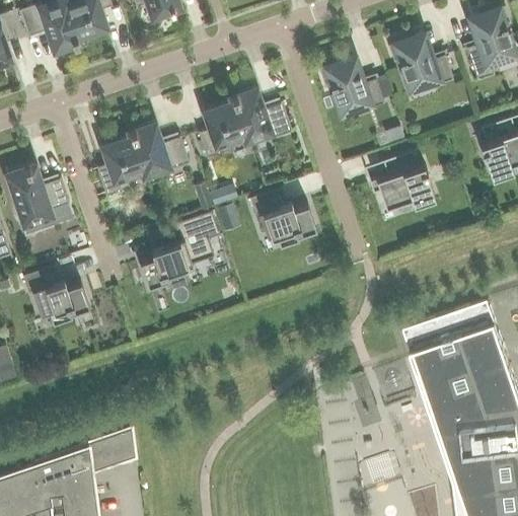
[(19,10),(28,38),(29,37),(49,29),(55,49),(73,43),(73,44),(79,42),(77,35),(64,0),(62,0),(42,7),(41,3),(19,10)]
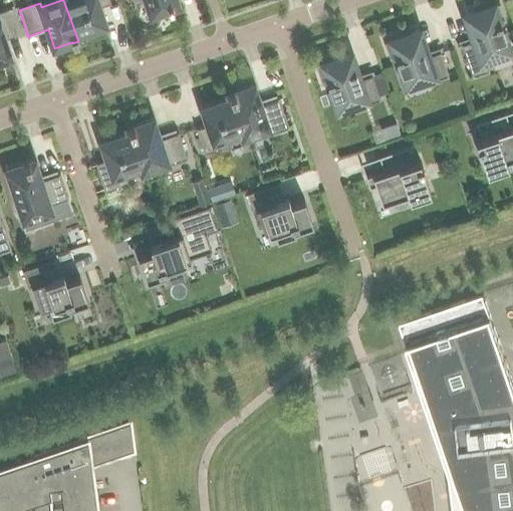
[(111,6),(108,0),(63,0),(76,35),(103,26),(98,10),(109,6),(110,7),(111,6)]
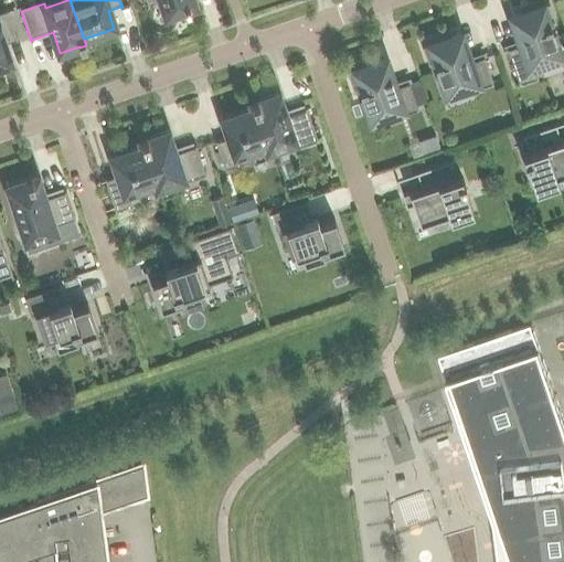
[(185,11),(190,10),(190,9),(194,7),(192,0),(155,0),(157,6),(162,3),(167,17),(185,10),(185,11)]
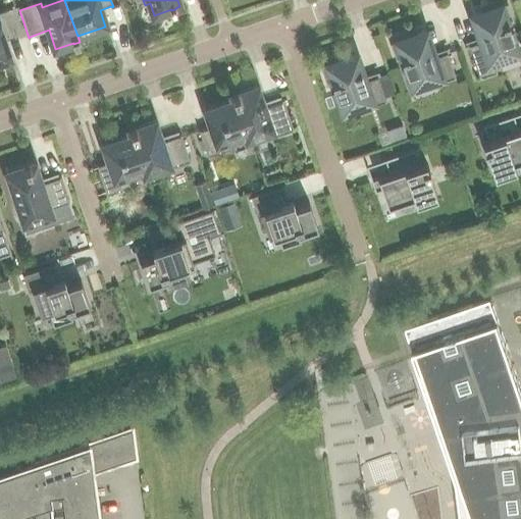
[(516,29),(508,4),(475,15),(485,43),(469,48),(480,81),(497,74),(492,62),(518,54),(509,27),(510,26),(509,22),(512,21),(515,29),(516,29)]
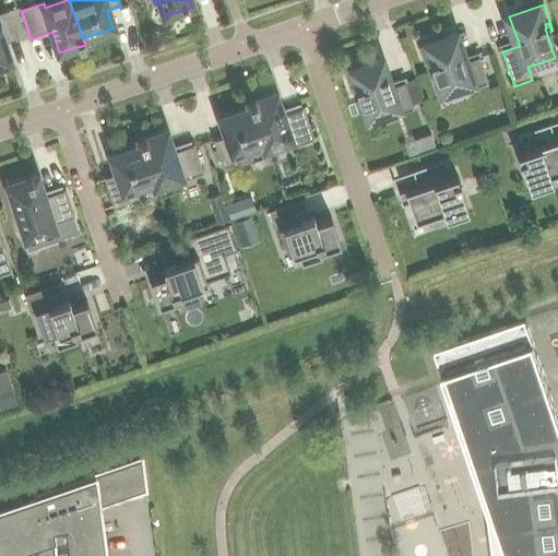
[(18,43),(8,13),(0,15),(0,67),(10,63),(3,46),(16,42),(16,43),(18,43)]
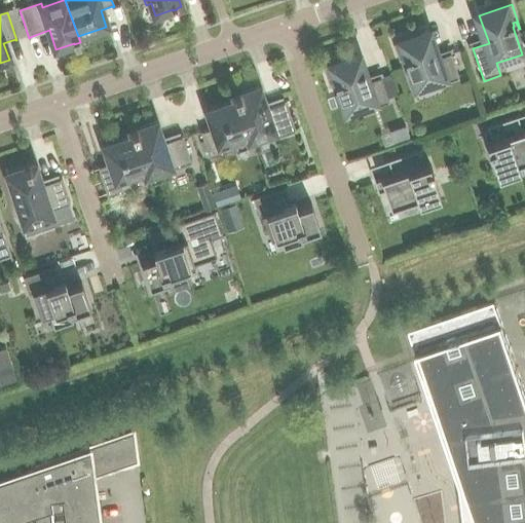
[(394,44),(402,69),(403,68),(401,61),(404,60),(405,63),(406,63),(415,90),(441,82),(442,86),(459,81),(451,55),(435,61),(426,34),(394,44)]
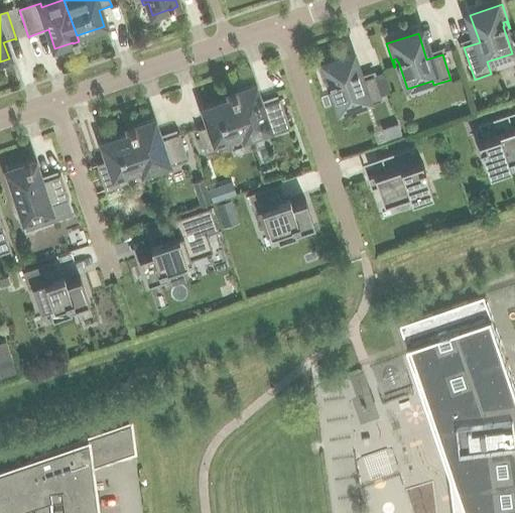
[(317,68),(326,91),(327,91),(325,84),(328,83),(329,86),(330,86),(339,112),(364,104),(366,109),(382,103),(374,79),(358,84),(349,56),(317,68)]
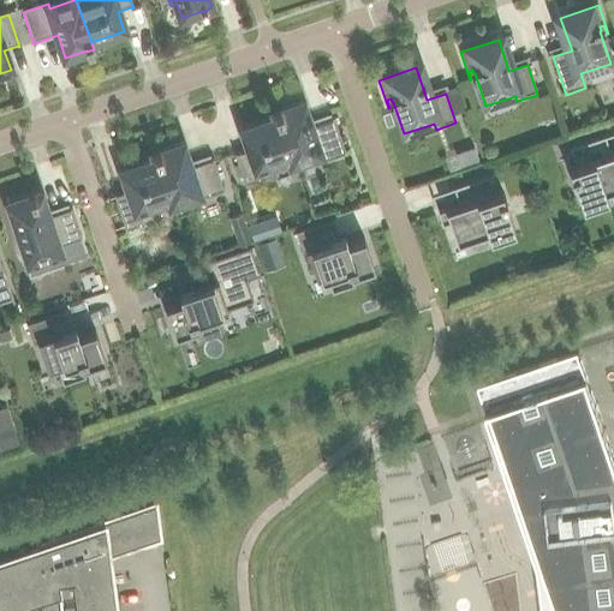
[(303,106),(281,114),(281,113),(274,115),(276,121),(292,165),(319,156),(321,165),(346,156),(334,120),(333,120),(333,121),(310,129),(303,106)]
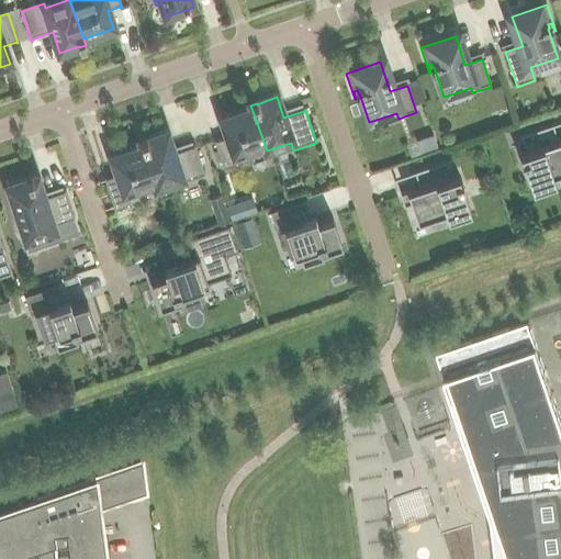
[(216,144),(216,143),(215,143),(225,172),(250,164),(248,157),(267,151),(253,111),(223,122),(228,140),(216,144)]
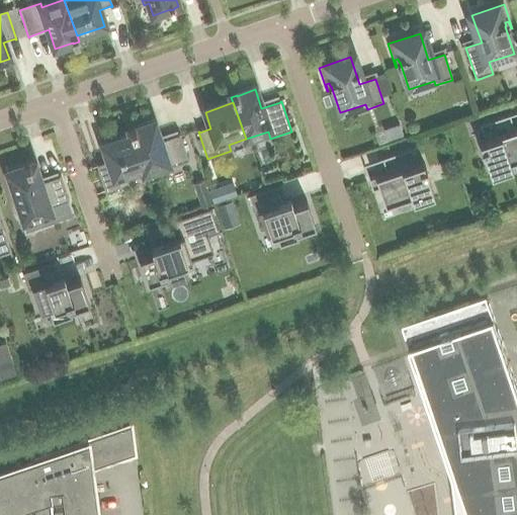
[(512,169),(510,164),(516,161),(516,131),(515,131),(510,116),(480,126),(485,141),(480,143),(482,149),(481,149),(482,154),(483,153),(491,176),(512,169)]
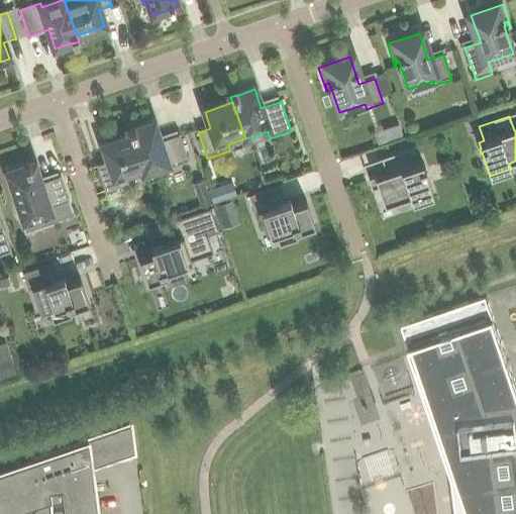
[(135,130),(135,129),(129,131),(131,137),(144,174),(166,166),(168,170),(189,163),(180,135),(179,136),(160,143),(153,124),(135,130)]
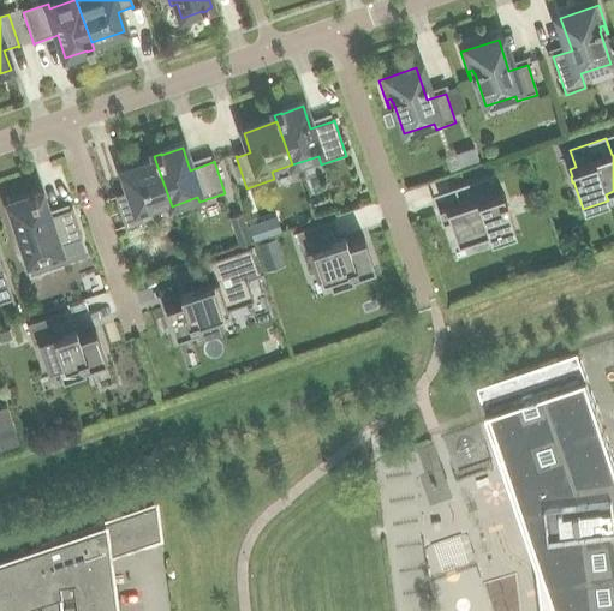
[(115,197),(114,198),(126,234),(154,225),(150,214),(172,207),(156,163),(124,174),(130,193),(117,198),(115,197)]
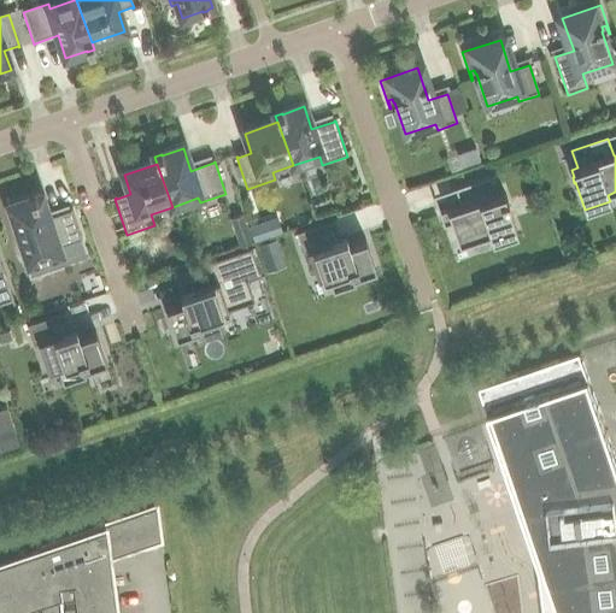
[(497,196),(491,178),(455,190),(461,208),(439,216),(444,229),(452,225),(456,239),(456,240),(457,240),(459,246),(465,243),(465,245),(467,245),(467,243),(490,236),(491,241),(517,233),(508,205),(509,205),(506,200),(505,200),(504,194),(497,196)]
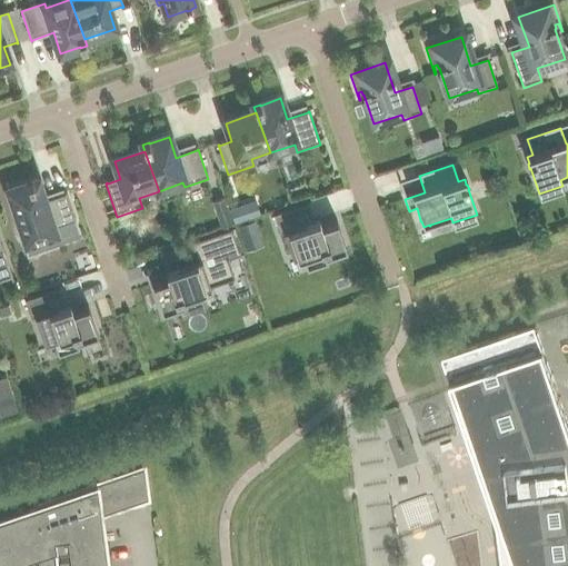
[(32,184),(32,182),(28,184),(28,185),(9,191),(27,245),(55,235),(53,231),(76,224),(67,195),(66,196),(66,197),(45,204),(37,181),(32,184)]
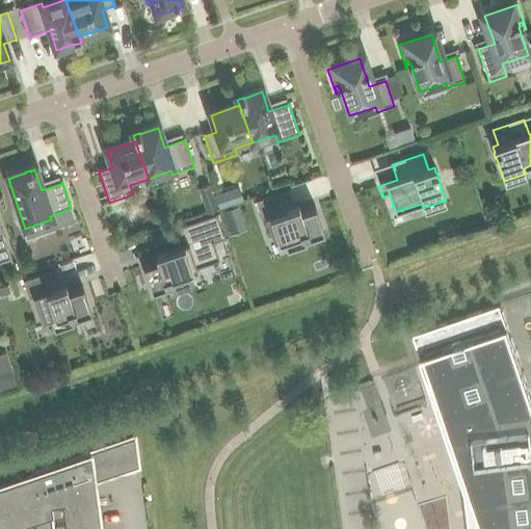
[(200,191),(207,214),(217,211),(210,188),(200,191)]
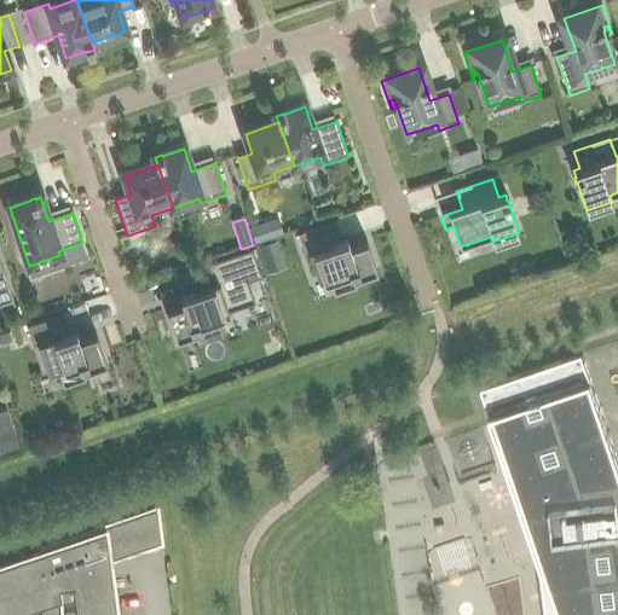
[(354,280),(375,273),(379,282),(380,280),(368,243),(346,250),(336,224),(298,237),(305,256),(310,255),(319,283),(329,279),(335,297),(358,289),(354,280)]
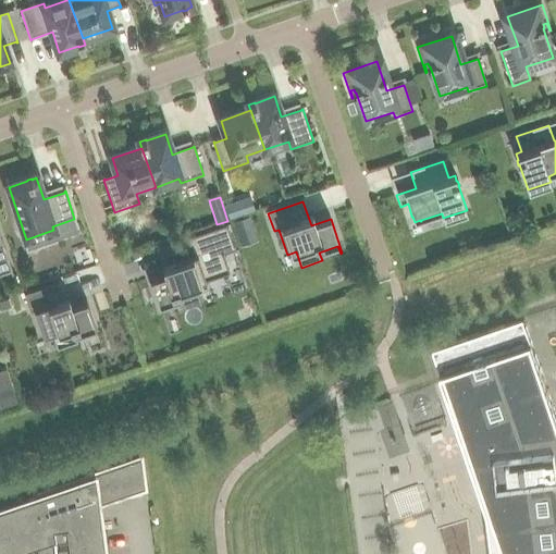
[(250,220),(234,225),(242,249),(259,244),(250,220)]
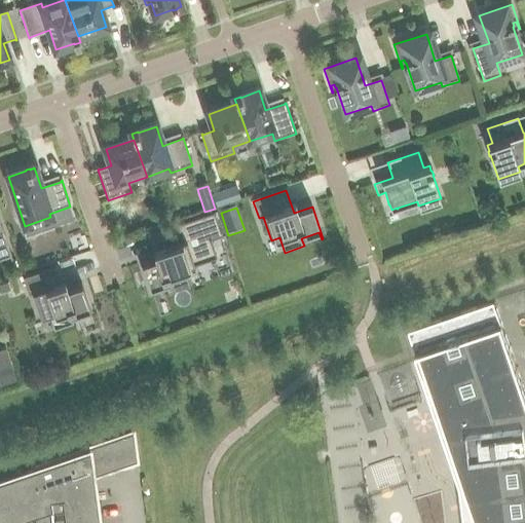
[(159,259),(142,265),(152,297),(154,297),(151,290),(165,285),(167,292),(191,284),(187,269),(194,267),(217,259),(212,244),(222,240),(213,215),(185,224),(151,235),(159,259)]
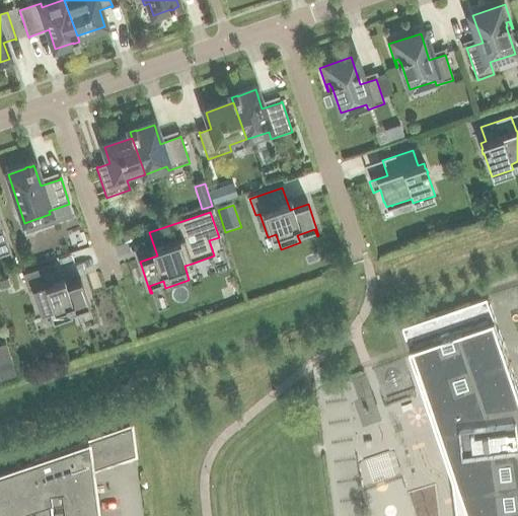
[(0,258),(11,254),(0,220),(0,258)]
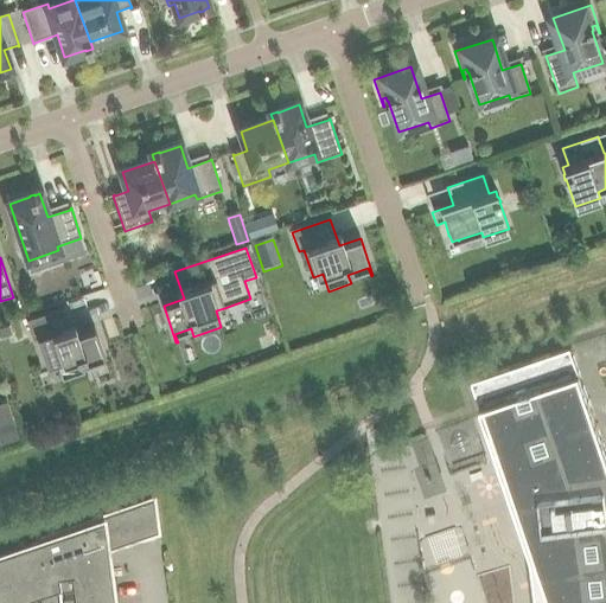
[(57,365),(63,382),(84,373),(82,366),(102,359),(106,367),(107,366),(95,329),(74,337),(64,309),(26,322),(33,342),(38,341),(48,369),(57,365)]
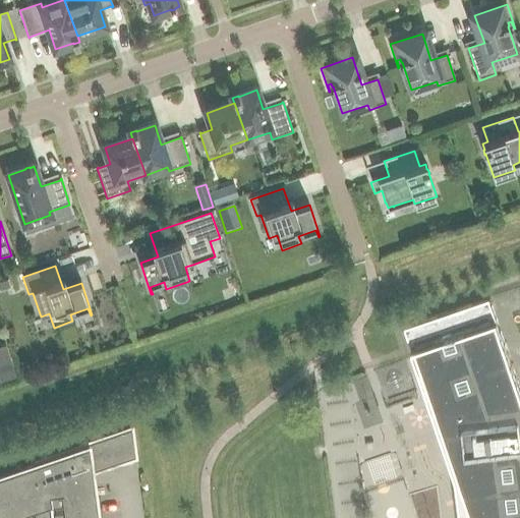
[(519,390),(489,301),(405,330),(441,436),(441,437),(445,436),(448,445),(462,487),(457,490),(458,491),(467,517),(519,517),(519,390)]
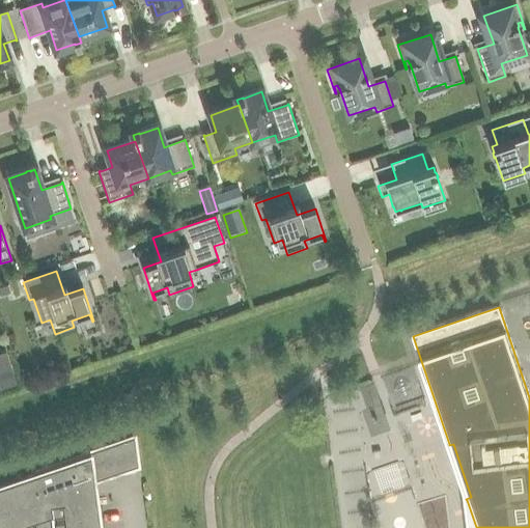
[(0,355),(0,388),(1,391),(17,386),(6,354),(0,355)]
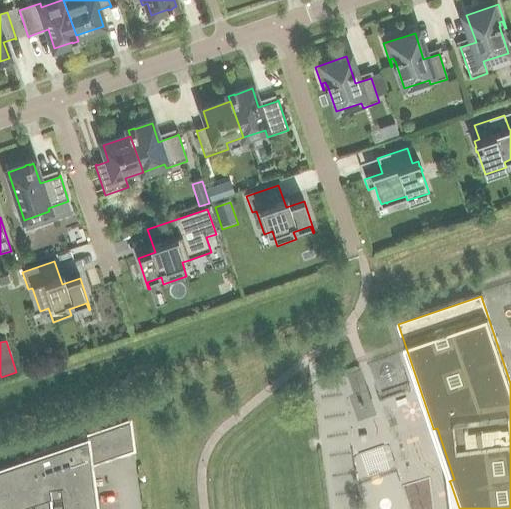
[(11,508),(35,501),(36,508),(96,508),(95,494),(91,495),(88,471),(92,471),(91,465),(88,465),(88,458),(134,452),(130,423),(0,467),(0,508),(11,508)]
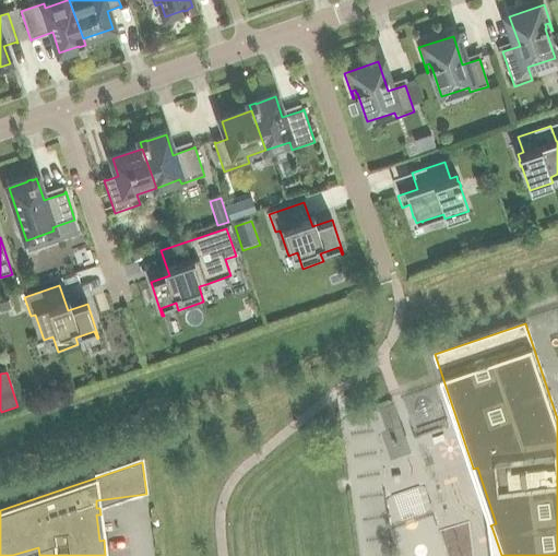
[(402,486),(401,477),(398,478),(393,478),(394,487),(400,486),(402,486)]
